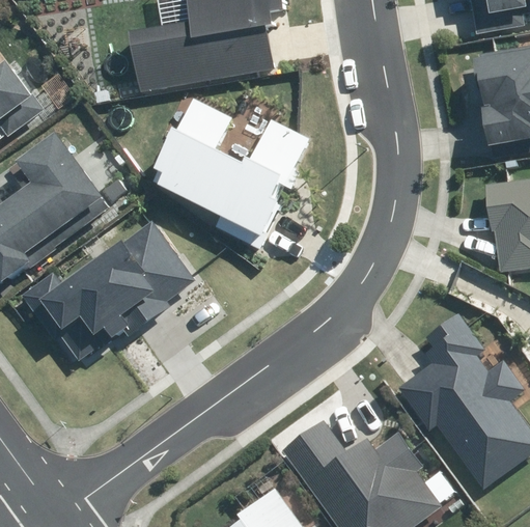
[(185,0),(189,23),(127,33),(136,90),(275,67),(268,25),(279,24),(275,0),(185,0)]
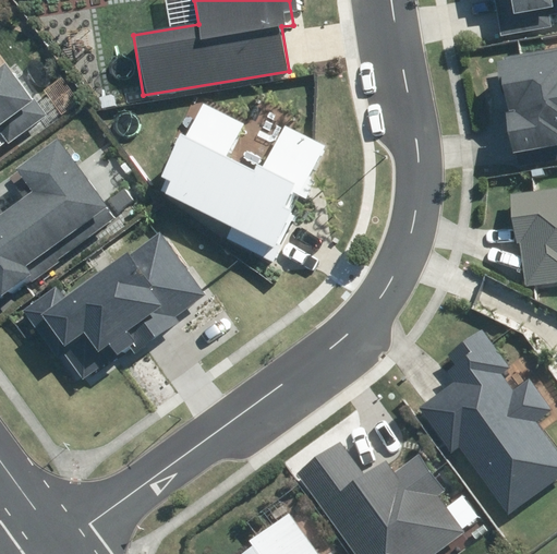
[(492,0),(499,35),(554,23),(553,17),(556,15),(556,0),(492,0)]
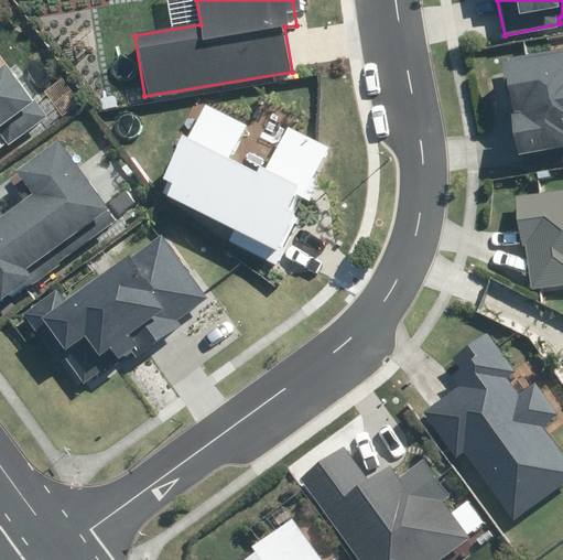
[(562,43),(501,53),(517,155),(562,148),(562,43)]
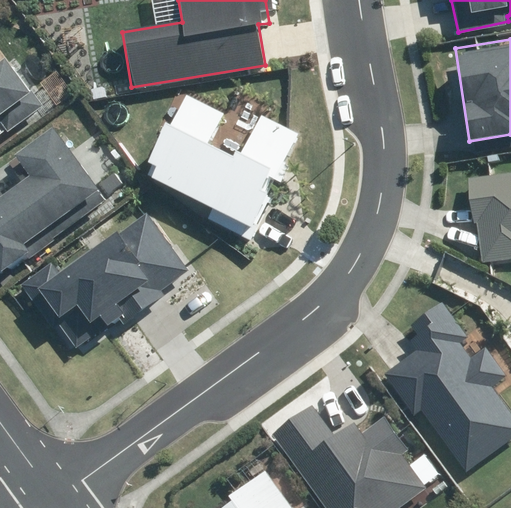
[(0,128),(1,130),(37,105),(0,50),(0,128)]
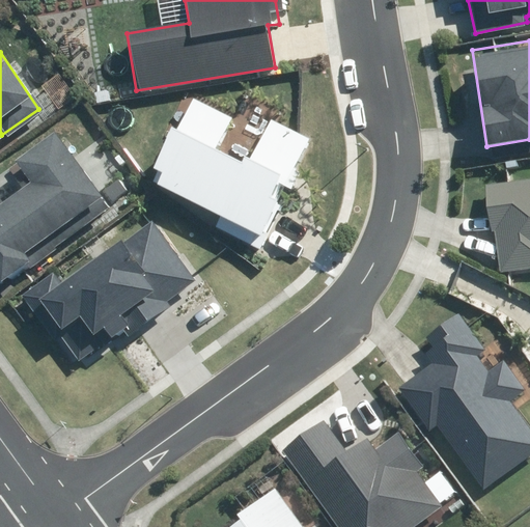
[(230,113),(190,93),(148,181),(221,216),(215,229),(254,248),(307,137),(269,118),(247,164),(214,148),(230,113)]
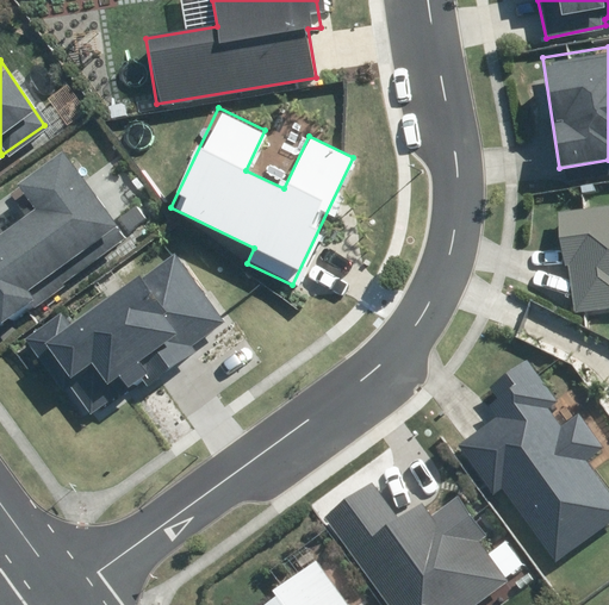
[(0,320),(4,324),(122,229),(57,149),(14,184),(36,210),(0,238),(0,320)]
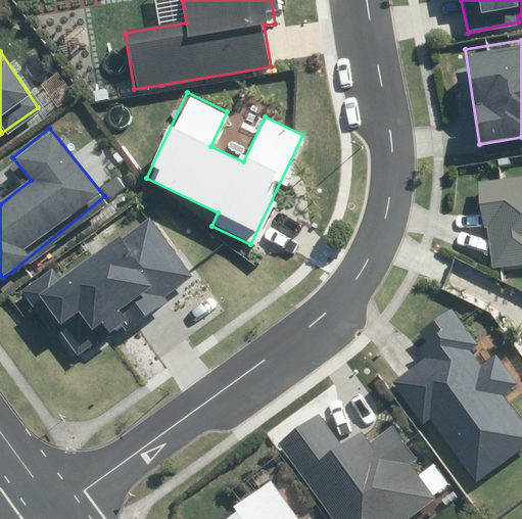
[(521,174),(476,180),(481,223),(487,223),(492,268),(521,264),(521,174)]
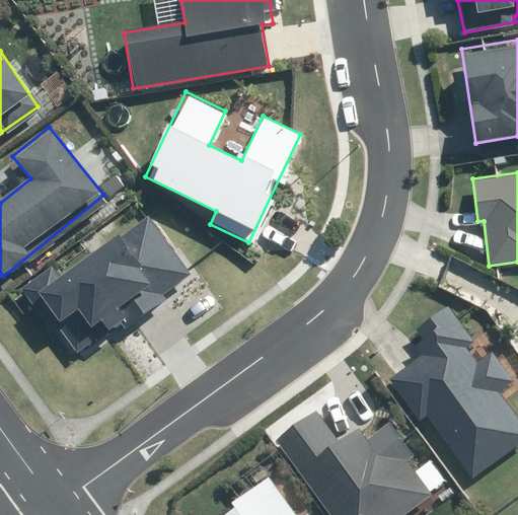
[(145,213),(63,275),(52,261),(7,294),(29,322),(43,312),(54,327),(66,345),(78,359),(192,273),(145,213)]
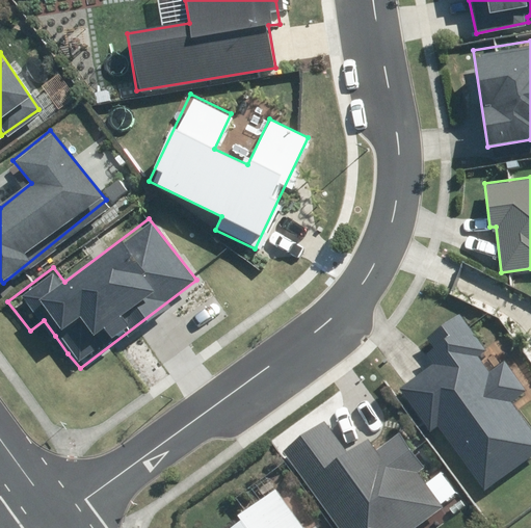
[(428,431),(439,424),(485,490),(530,455),(530,425),(513,402),(528,392),(504,358),(490,368),(478,350),(486,344),(461,311),(422,339),(437,361),(398,389),(428,431)]
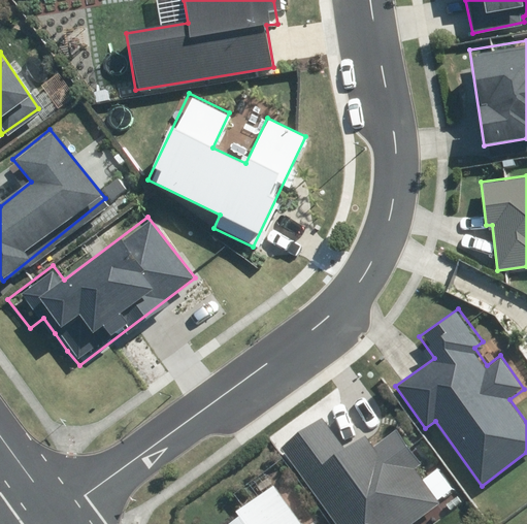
[(424,465),(395,426),(371,444),(364,434),(346,448),(322,415),(282,445),(339,523),(422,523),(445,508),(418,469),(424,465)]
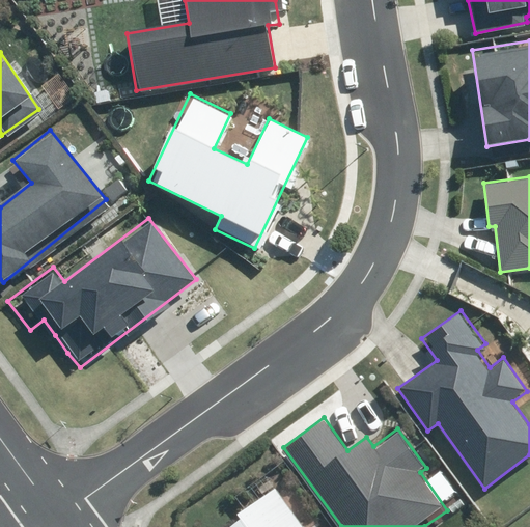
[(302,526),(273,487),(238,512),(241,517),(227,526),(302,526)]
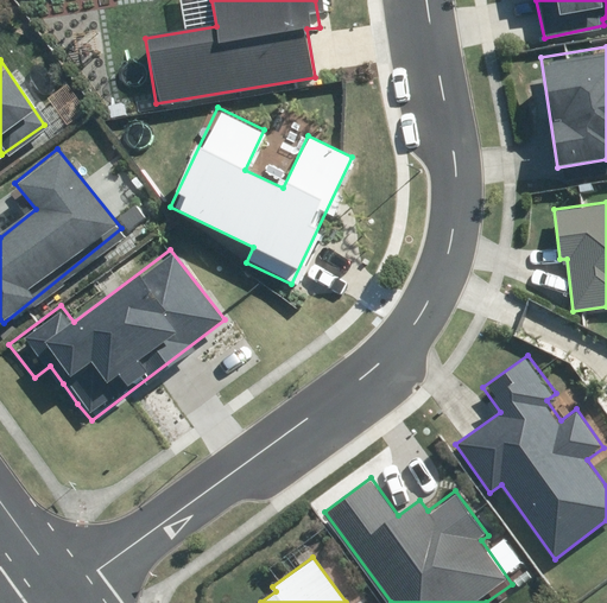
All buildings are outlined.
